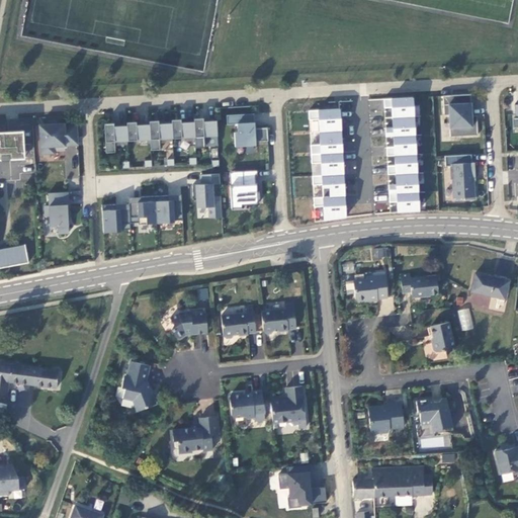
[(470,94),(443,95),(444,114),(449,114),(450,137),(478,135),(478,120),(471,120),(471,115),(470,94)]
